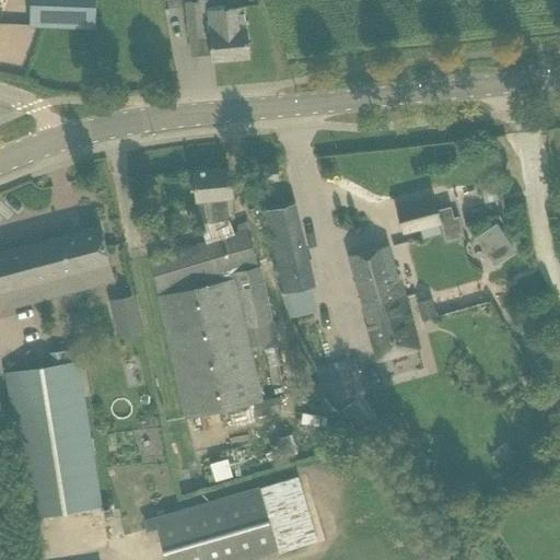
[(30,0),(30,25),(95,27),(95,0),(30,0)]
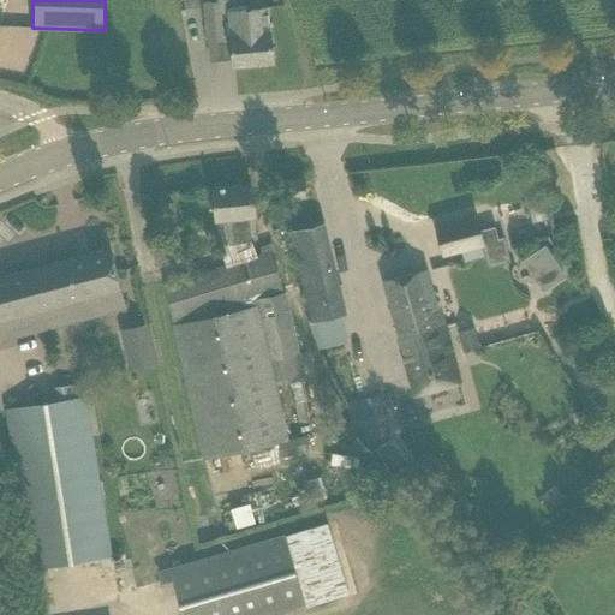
[(227,40),(227,37),(231,37),(234,65),(274,61),(268,9),(248,10),(246,4),(224,6),(222,1),(204,3),(208,41),(227,40)]
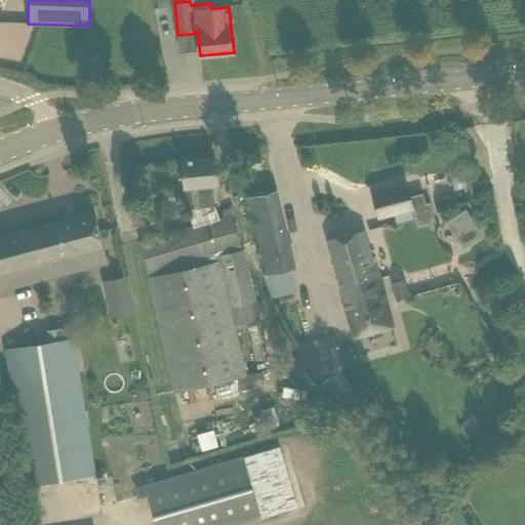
[(183,160),(187,209),(208,207),(207,191),(204,191),(203,186),(216,185),(213,157),(183,160)]
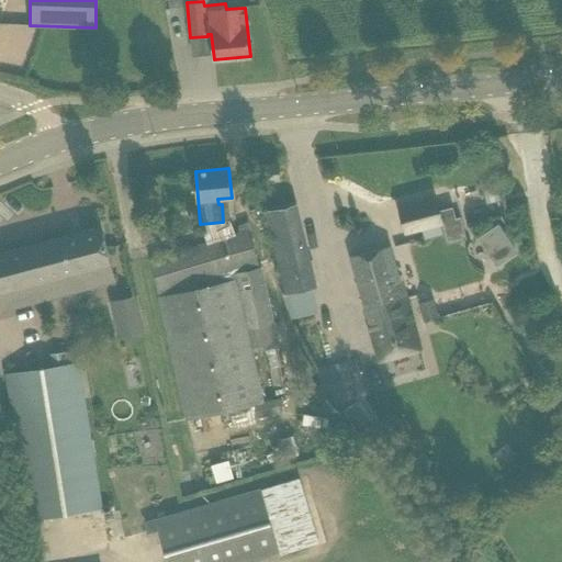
[(436,199),(398,209),(404,233),(442,223),(446,234),(448,244),(467,238),(461,217),(456,218),(452,206),(439,210),(436,199)]
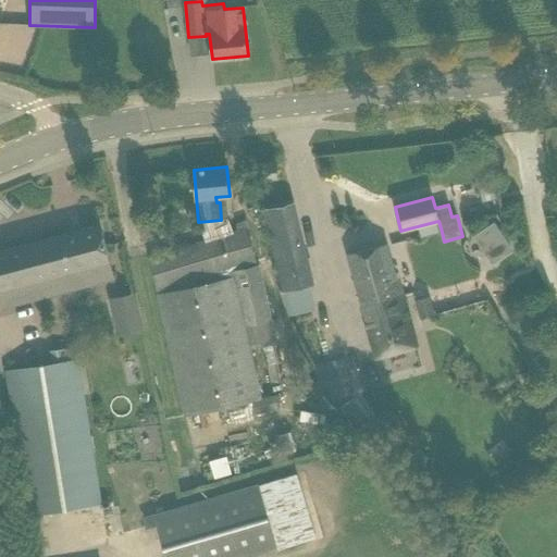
[(294,202),(262,210),(268,231),(283,291),(313,283),(298,223),(294,202)]
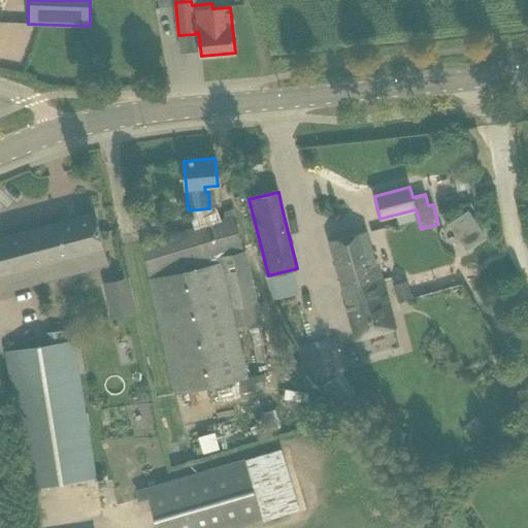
[(454,259),(488,234),(468,207),(434,231),(454,259)]
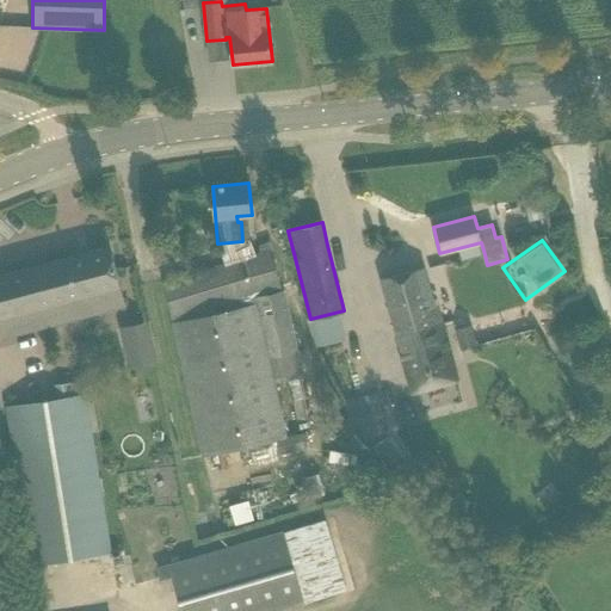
[(121,288),(109,246),(0,275),(0,338),(0,339),(82,318),(78,298),(121,288)]
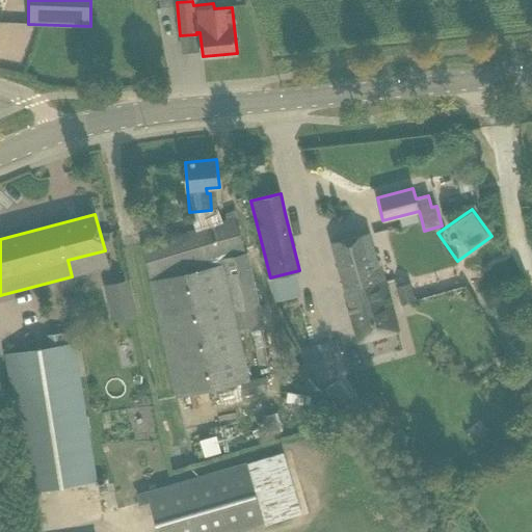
[(240,248),(242,248),(234,218),(141,245),(174,396),(246,380),(236,334),(251,329),(259,364),(267,362),(261,326),(264,326),(245,251),(241,253),(240,248)]
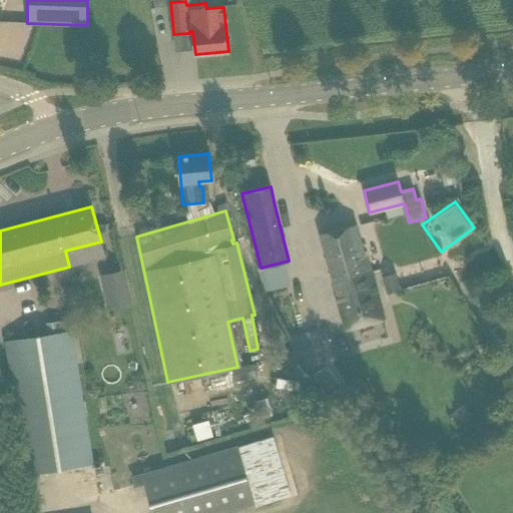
[(319,234),(324,253),(344,328),(381,318),(356,224),(319,234)]
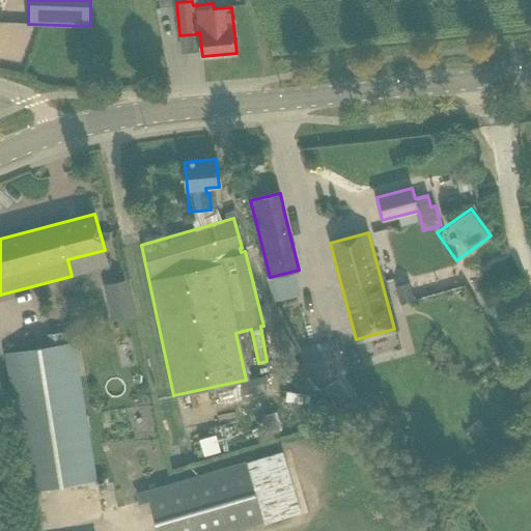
[(128,278),(104,283),(108,301),(132,296),(128,278)]
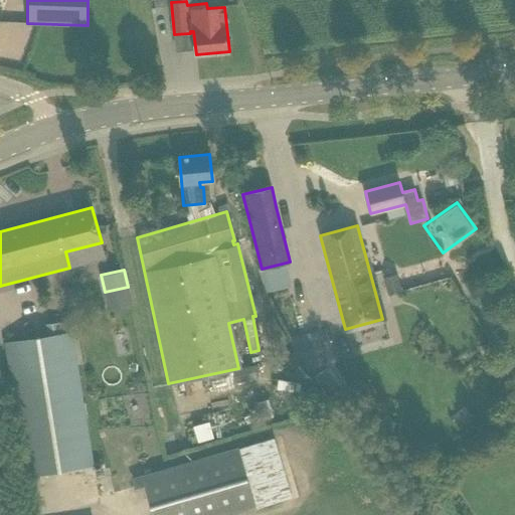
[(401,291),(397,273),(382,277),(387,295),(401,291)]
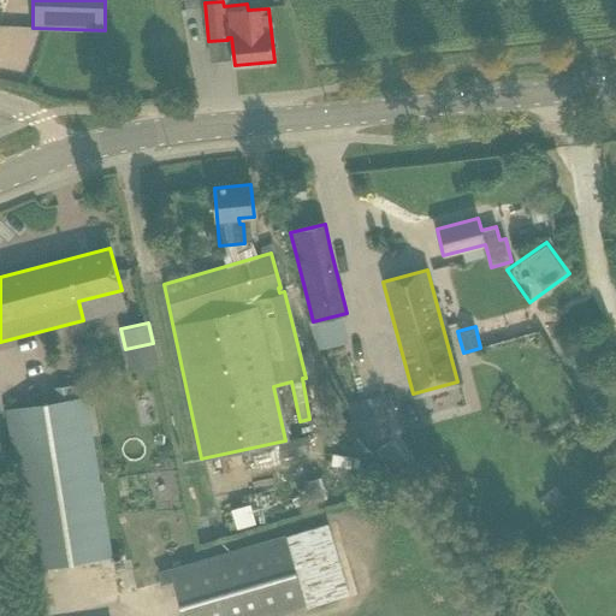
[(55,402),(7,410),(33,569),(108,556),(83,398),(81,385),(58,389),(59,402),(55,402)]
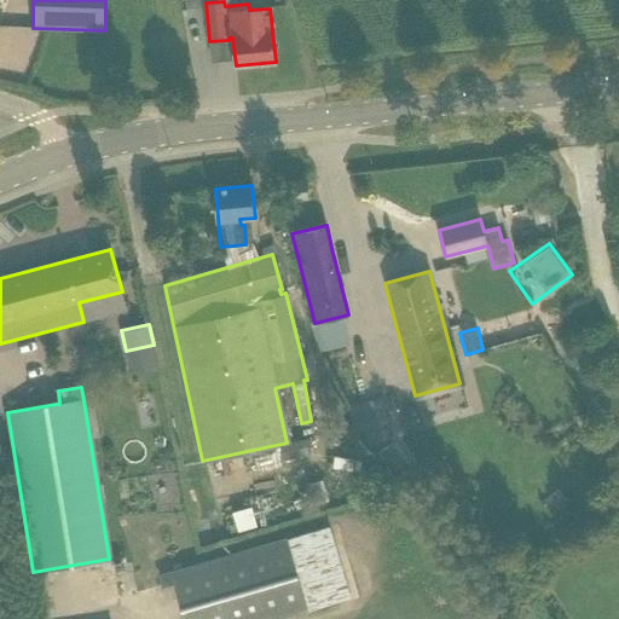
[(385,408),(351,417),(370,446),(389,441),(386,428),(391,428),(385,408)]
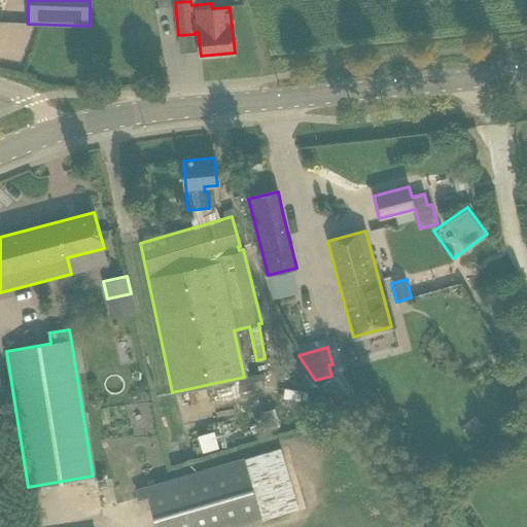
[(238,380),(240,391),(267,386),(264,375),(238,380)]
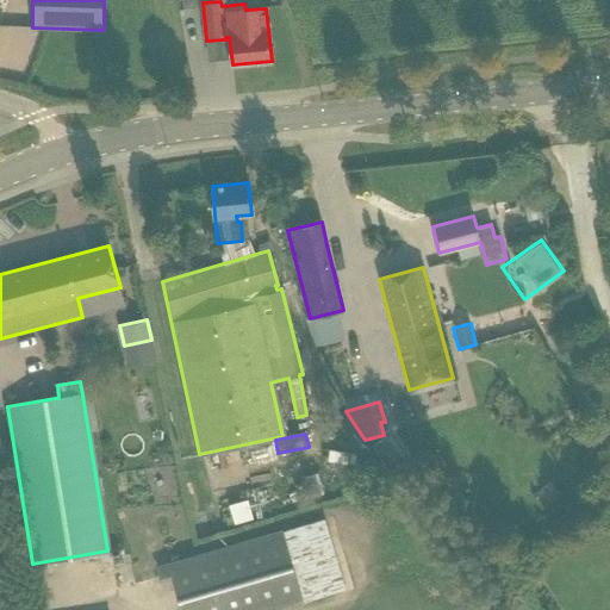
[(234,521),(251,518),(249,499),(230,503),(234,521)]
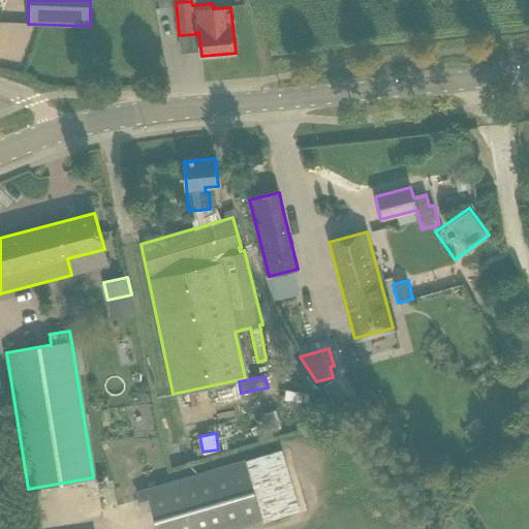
[(246,528),(267,523),(247,461),(136,493),(138,501),(147,498),(155,528),(246,528)]
